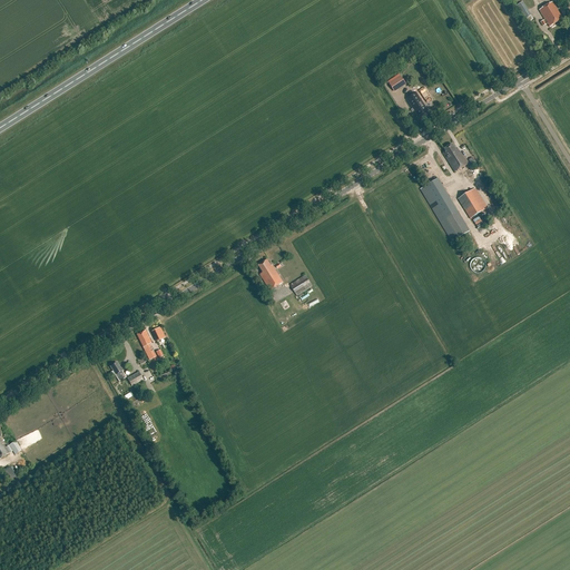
[(524,19),(531,15),(523,1),(517,6),(524,19)]
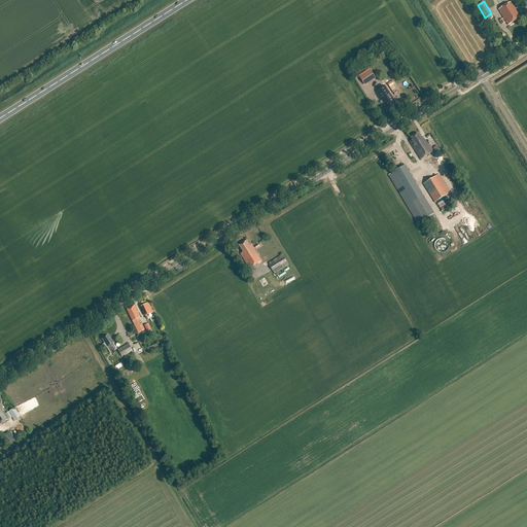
[(508,25),(520,18),(511,2),(499,9),(508,25)]
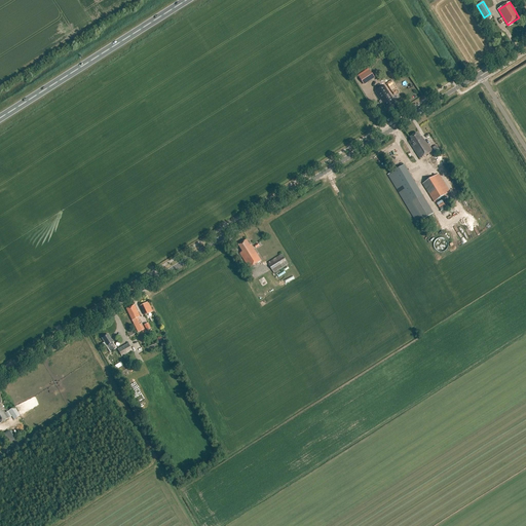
[(370,71),(360,78),(364,85),(374,78),(370,71)]
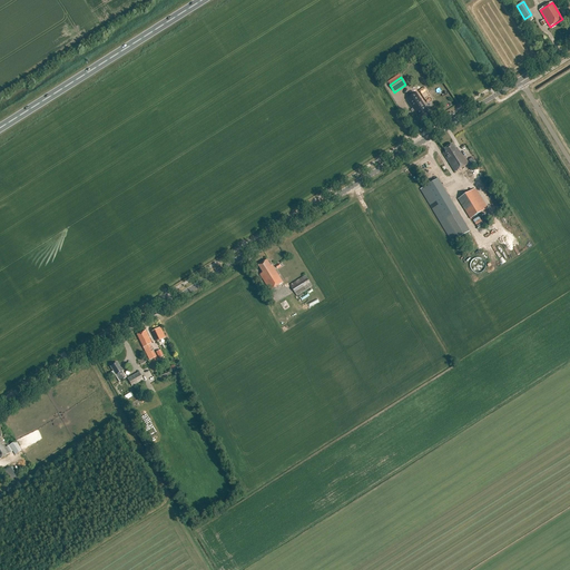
[(426,102),(431,100),(429,98),(424,90),(420,92),(426,102)]
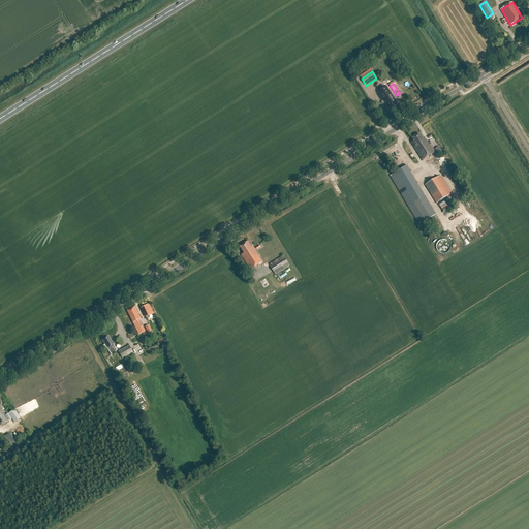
[(387,109),(397,101),(386,87),(377,93),(387,109)]
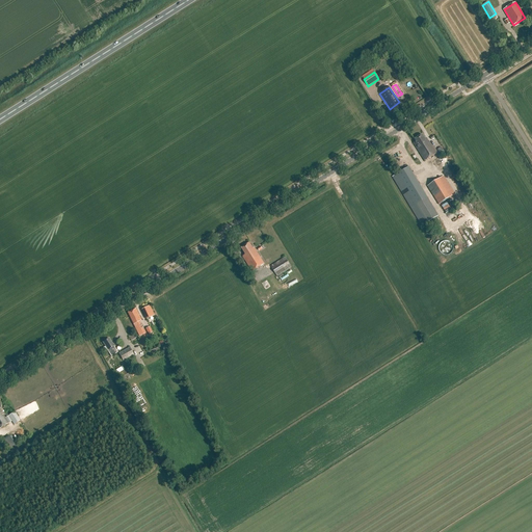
[(425,138),(422,134),(415,139),(416,141),(413,143),(424,161),(436,153),(428,140),(426,137),(425,138)]
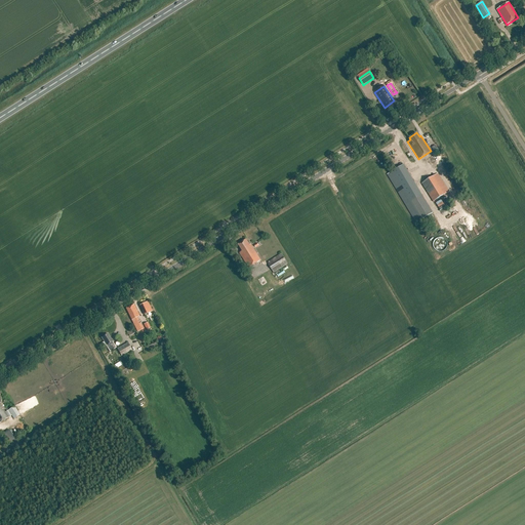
[(437,156),(440,163),(447,160),(444,153),(437,156)]
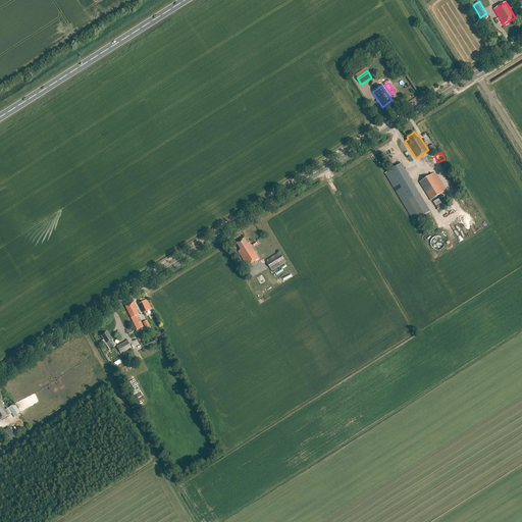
[(385,173),(414,222),(420,218),(430,212),(401,164),(389,170),(385,173)]
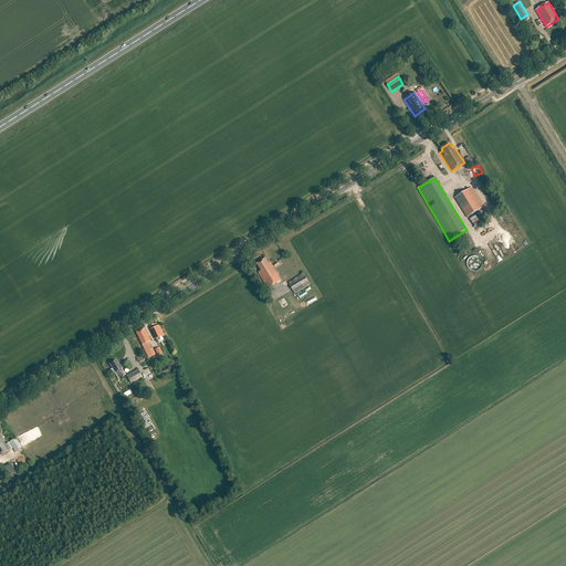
[(484,207),(472,187),(454,198),(467,218),(484,207)]
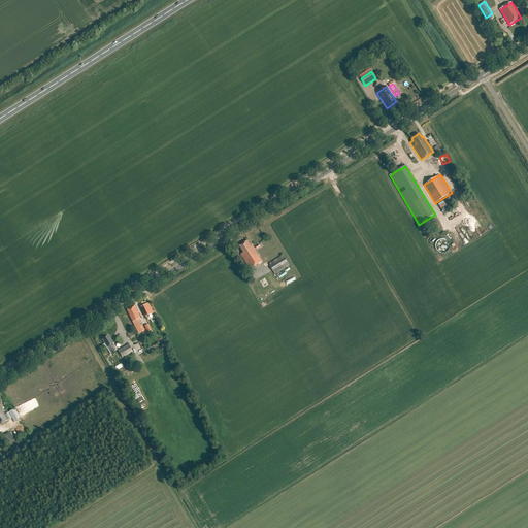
[(441,211),(447,208),(442,201),(437,204),(441,211)]
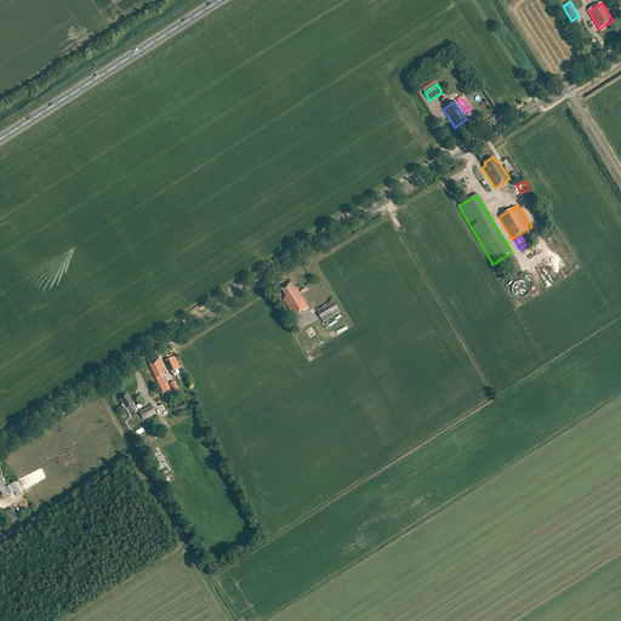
[(295,290),(291,284),(281,290),(286,297),(283,298),(294,317),(308,308),(296,289),(295,290)]
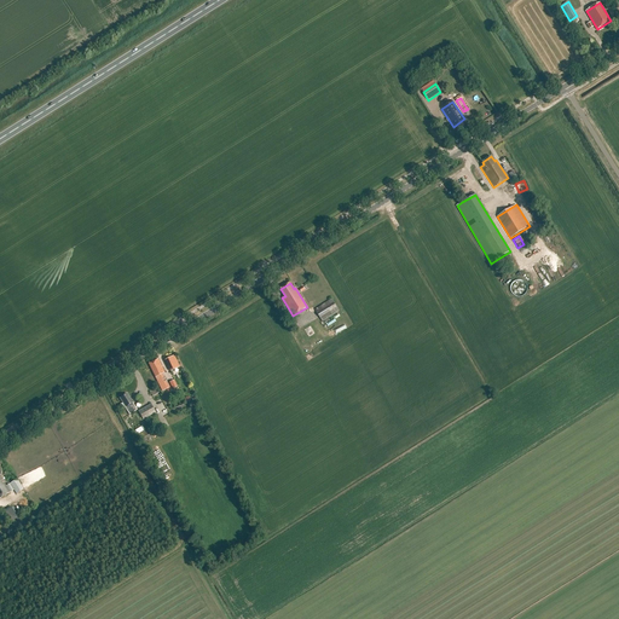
[(331,299),(314,310),(323,322),(339,311),(331,299)]
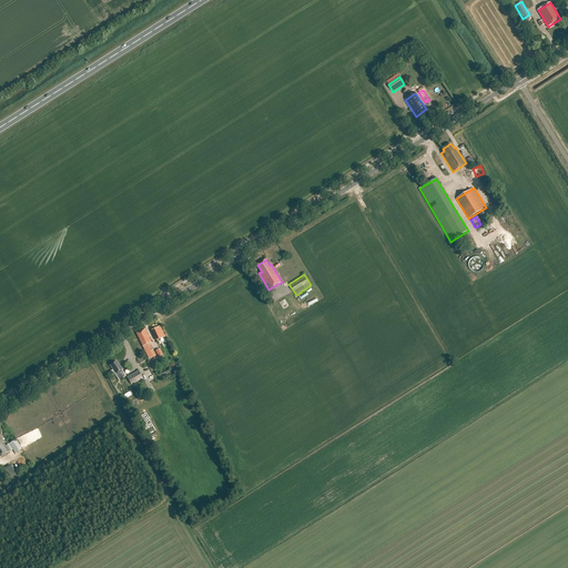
[(316,292),(298,303),(302,307),(320,297),(316,292)]
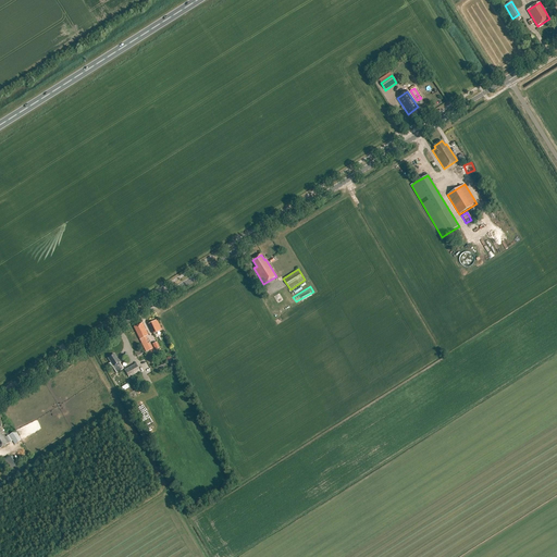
[(153,334),(161,330),(157,320),(148,324),(153,334)]
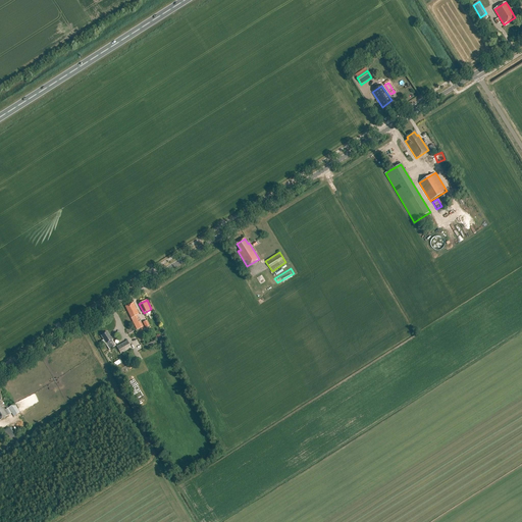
[(142,327),(137,315),(139,314),(134,303),(125,307),(131,318),(137,330),(142,327)]
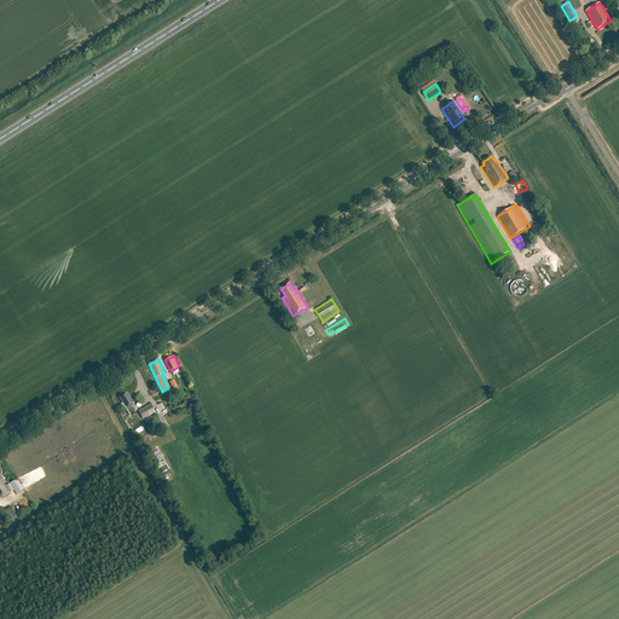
[(132,403),(127,394),(120,399),(122,403),(120,404),(120,405),(122,409),(125,408),(129,415),(137,410),(132,403)]
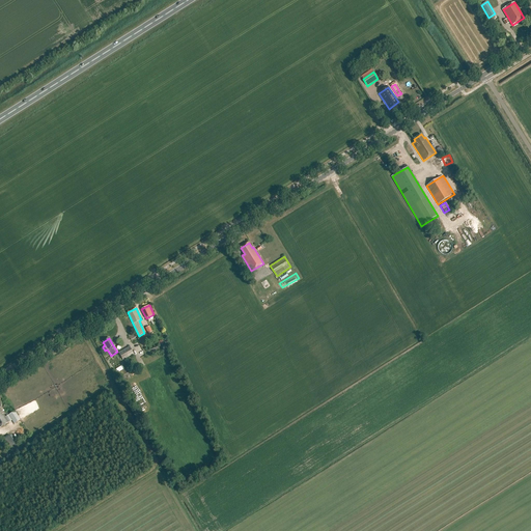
[(122,360),(134,354),(130,346),(118,353),(122,360)]
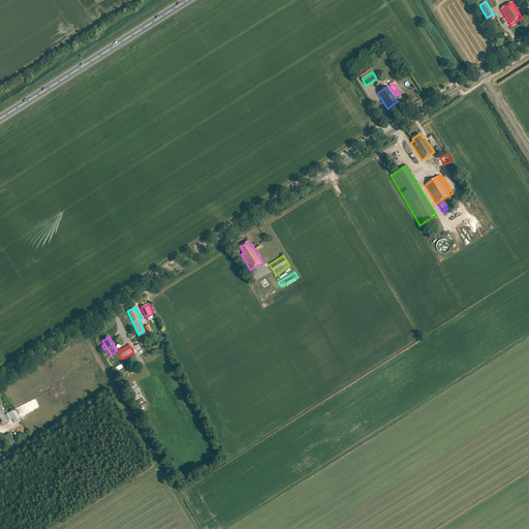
[(125,379),(128,377),(131,376),(130,373),(133,371),(130,365),(126,367),(117,372),(121,379),(121,378),(123,381),(125,379)]
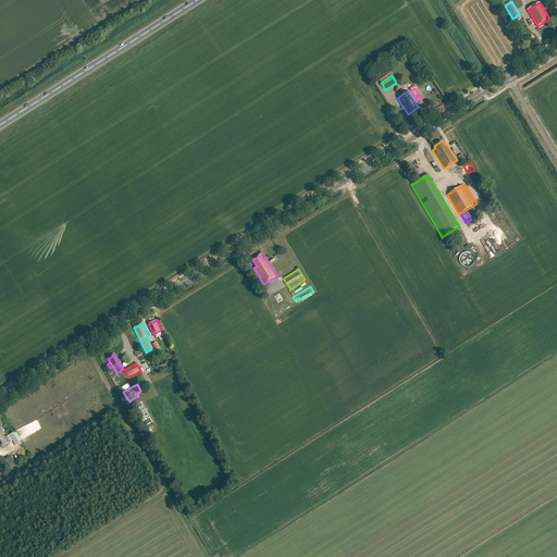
[(3,434),(0,429),(0,448),(9,443),(3,434)]
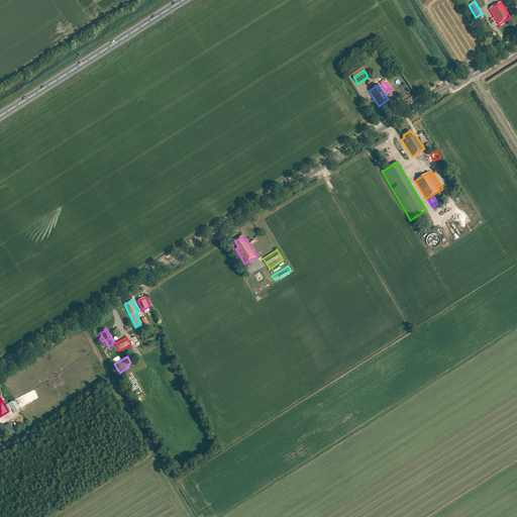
[(14,412),(19,409),(14,400),(9,404),(14,412)]
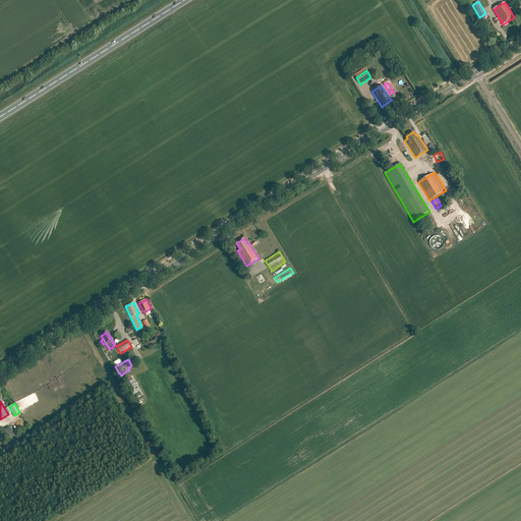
[(6,439),(15,436),(12,427),(3,431),(6,439)]
